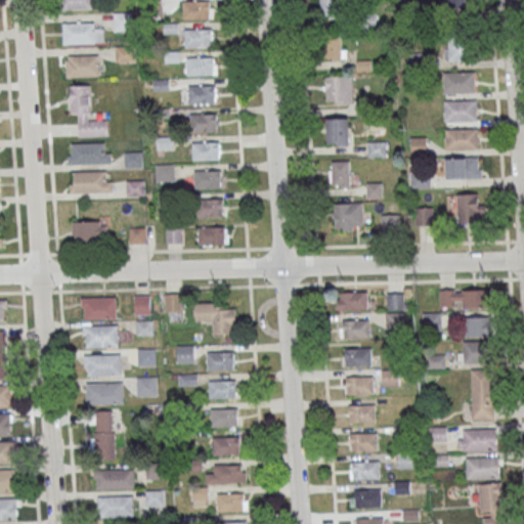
[(61,0),(93,0),(93,8),(61,9),(61,0)]
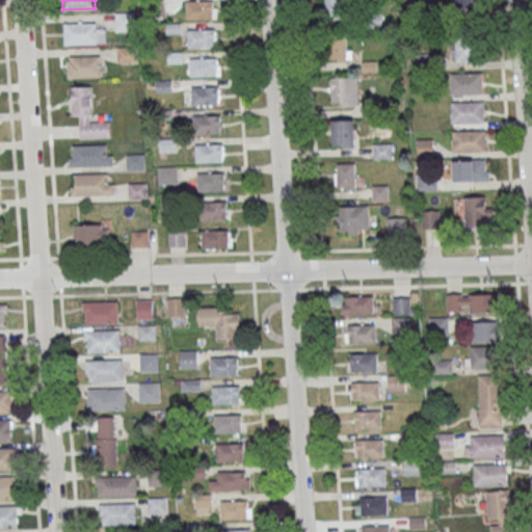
[(185,0),(212,0),(213,18),(186,19),(185,0)]
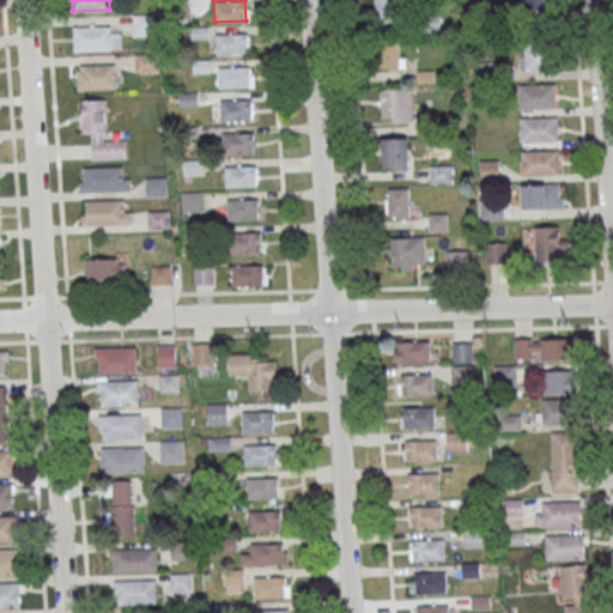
[(374,0),(375,22),(396,22),(396,0),(374,0)]
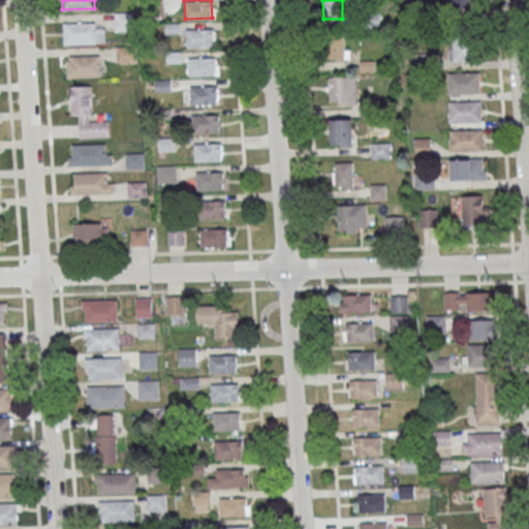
[(452,0),(453,8),(477,8),(476,0),(452,0)]
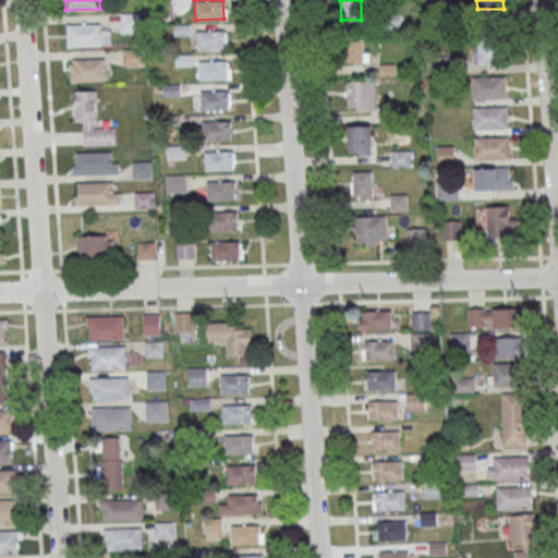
[(121,13),(140,13),(141,31),(121,31),(121,13)]
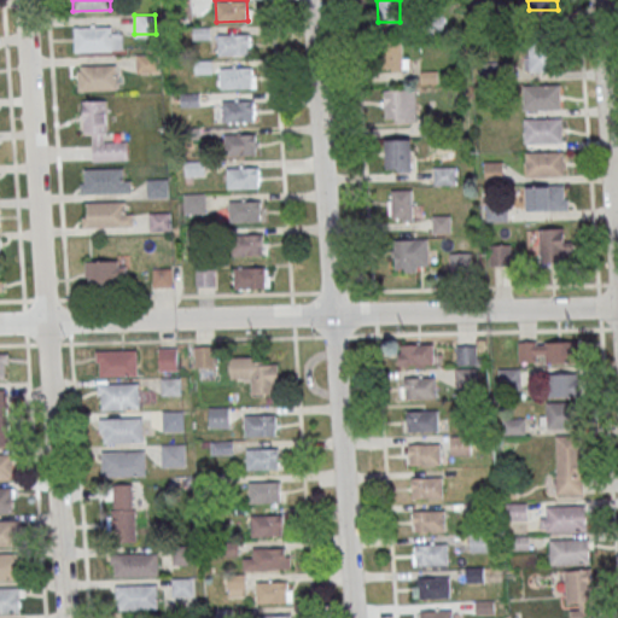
[(74,27),(111,25),(111,33),(122,33),(123,48),(75,51),(74,27)]
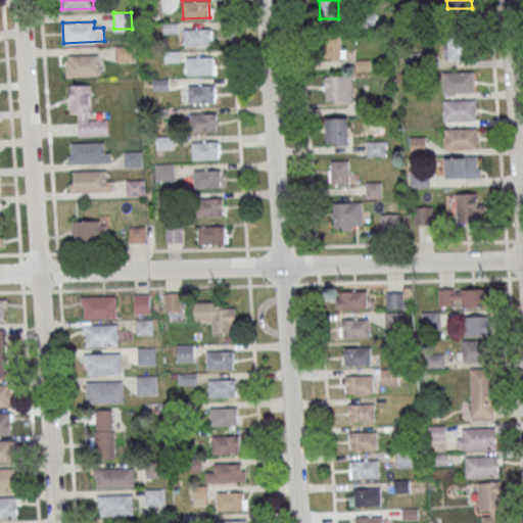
[(162,22),(178,21),(178,33),(162,34),(162,22)]
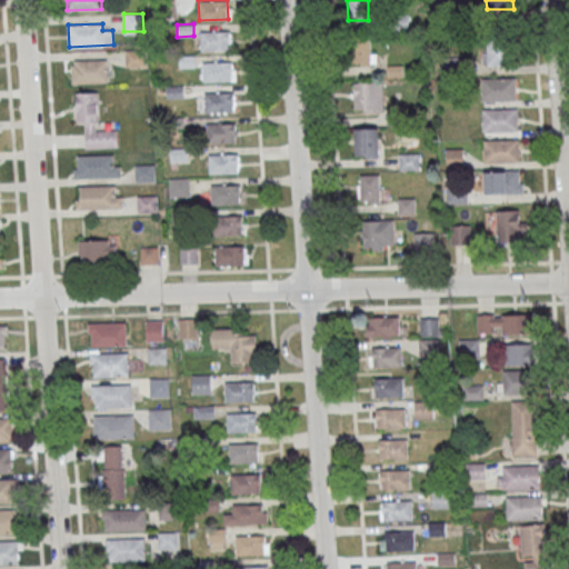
[(200,31),(229,31),(230,50),(201,51),(200,31)]
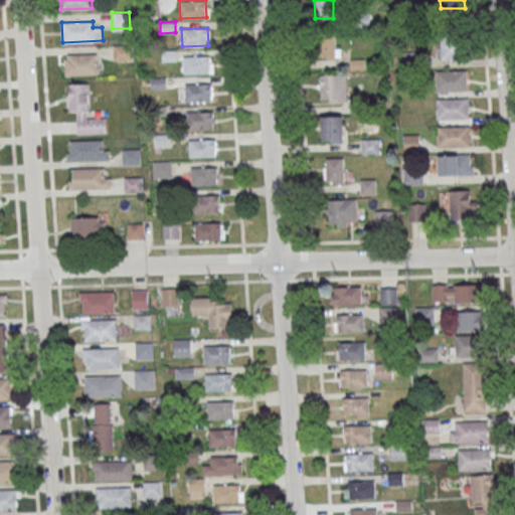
[(321,58),(337,58),(337,33),(321,33),(321,58)]
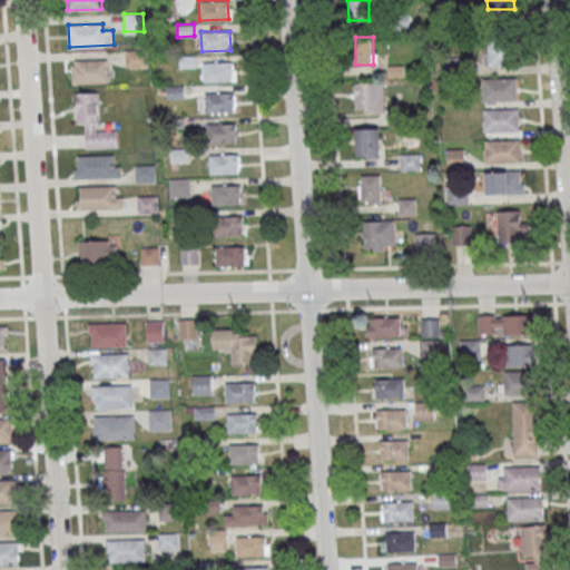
[(510,66),(510,38),(485,38),(485,66),(510,66)]
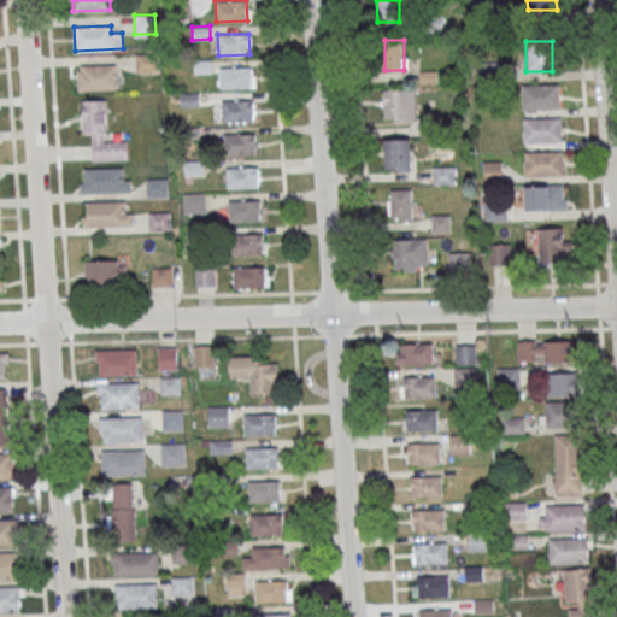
[(136,53),(157,53),(157,72),(136,72),(136,53)]
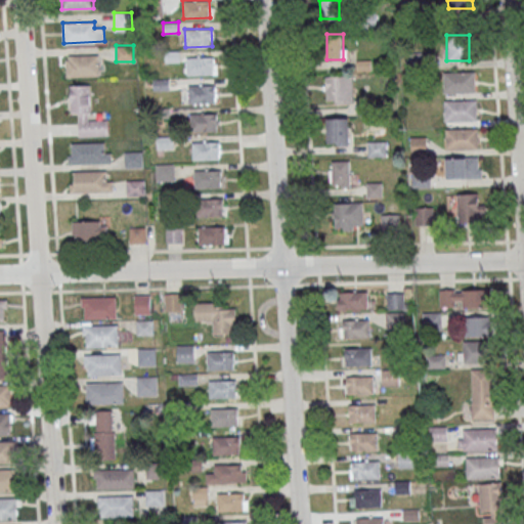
[(164,51),(179,50),(179,61),(164,62),(164,51)]
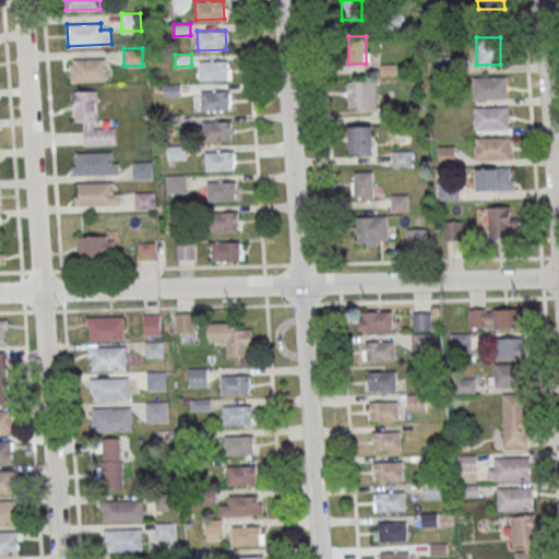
[(73,59),(105,59),(106,81),(71,81),(70,63),(73,62),(73,59)]
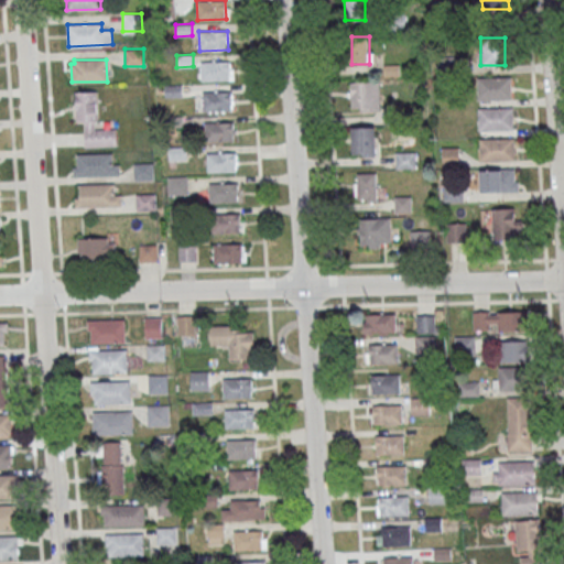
[(202,62),(230,61),(230,80),(202,80),(202,62)]
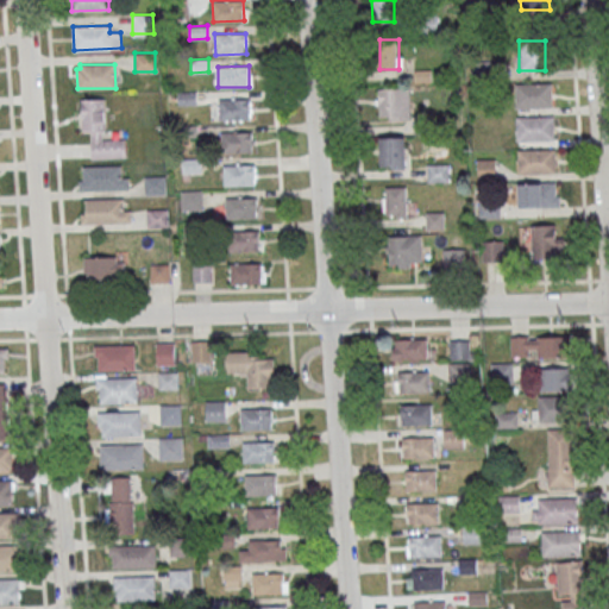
[(515,83),(553,82),(553,106),(516,107),(515,83)]
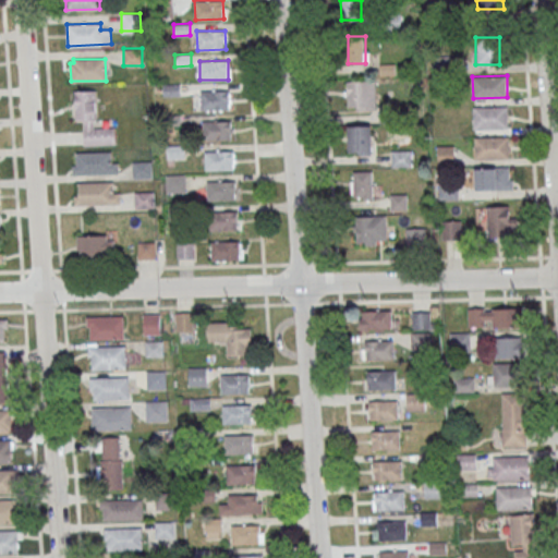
[(348,110),(376,110),(376,81),(348,81),(348,110)]
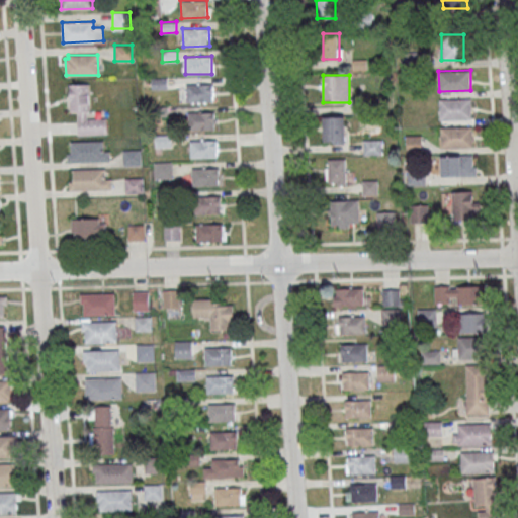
[(151,78),(167,78),(167,89),(152,89),(151,78)]
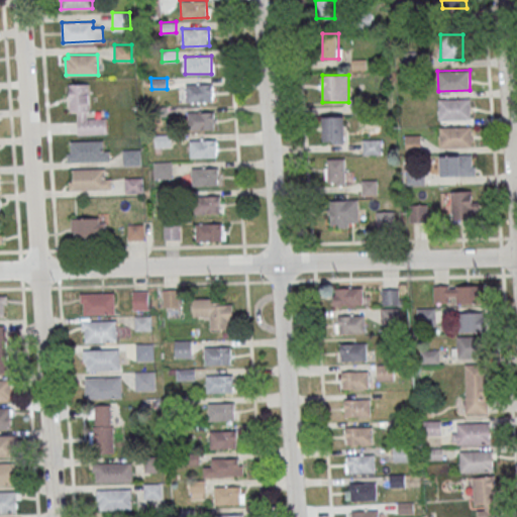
[(69,84),(88,83),(90,111),(86,111),(87,118),(106,117),(107,133),(78,134),(77,111),(70,111),(69,84)]
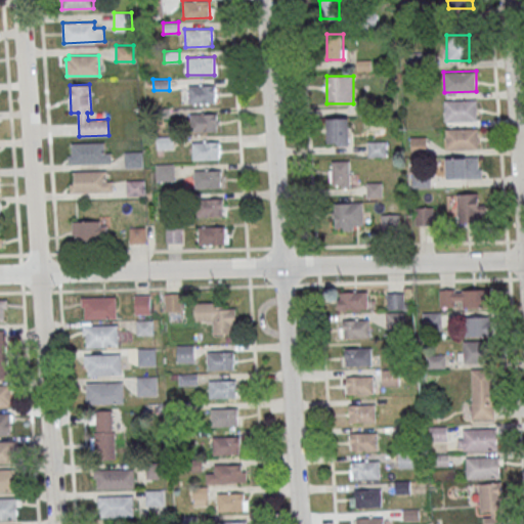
[(188,85),(215,85),(215,102),(188,102),(188,85)]
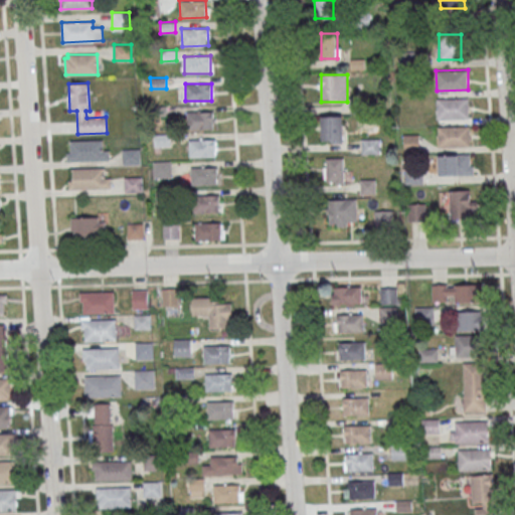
[(437,99),(469,98),(469,118),(438,119),(437,99)]
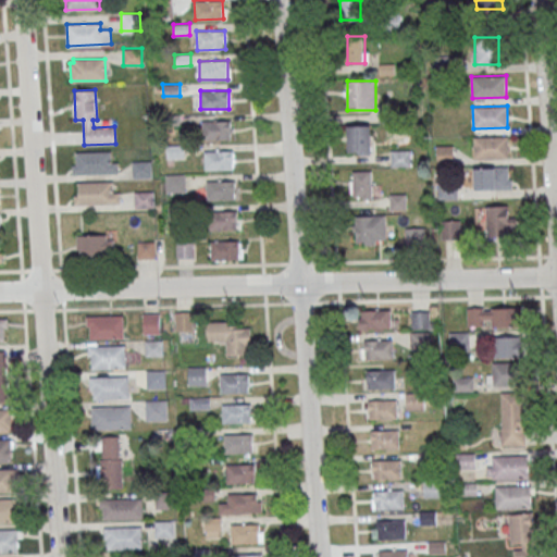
[(163,114),(181,114),(181,126),(163,126),(163,114)]
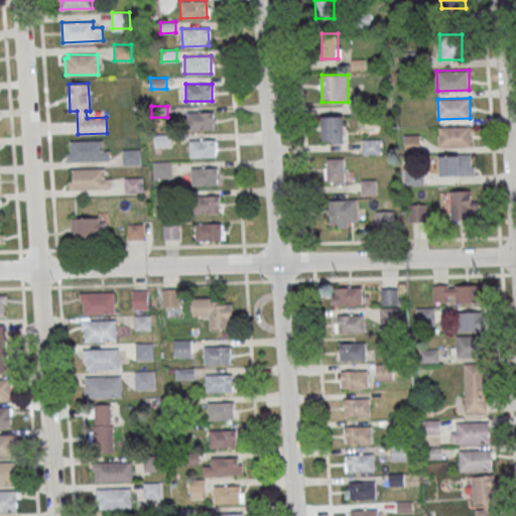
[(187,112),(214,111),(214,129),(187,129),(187,112)]
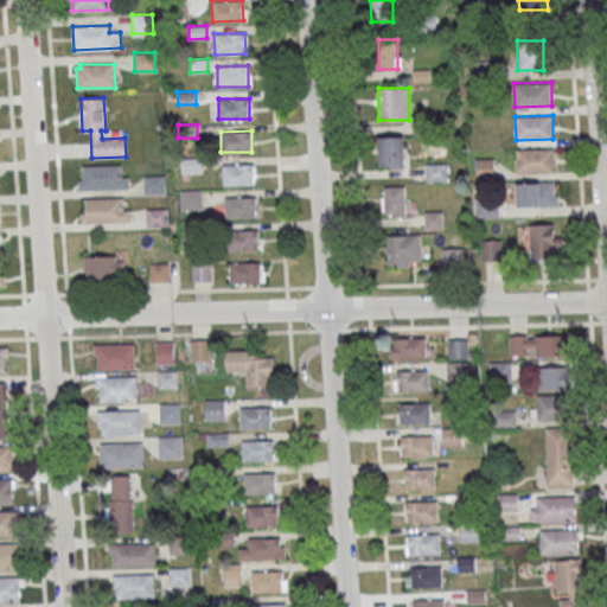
[(404,136),(379,136),(379,168),(404,168),(404,136)]
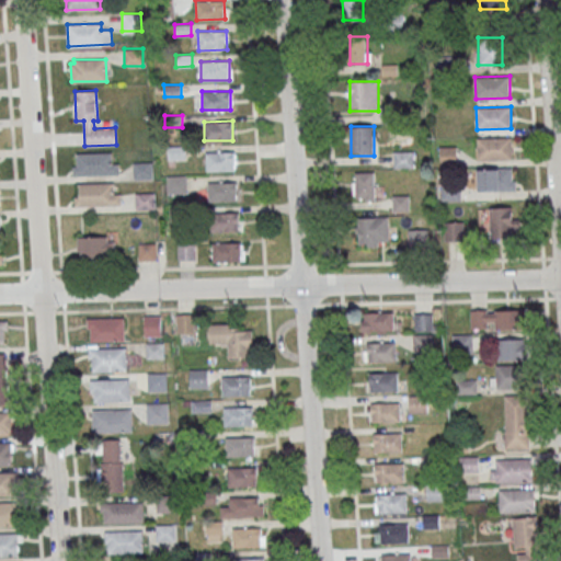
[(478,138),(512,137),(513,159),(478,160),(478,138)]
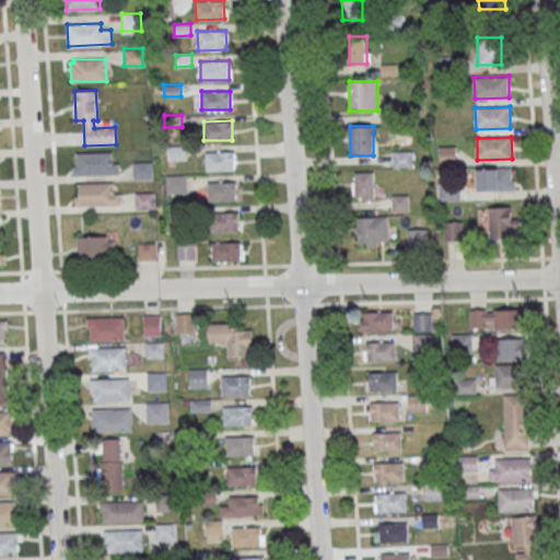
[(167,146),(185,146),(185,158),(168,158),(167,146)]
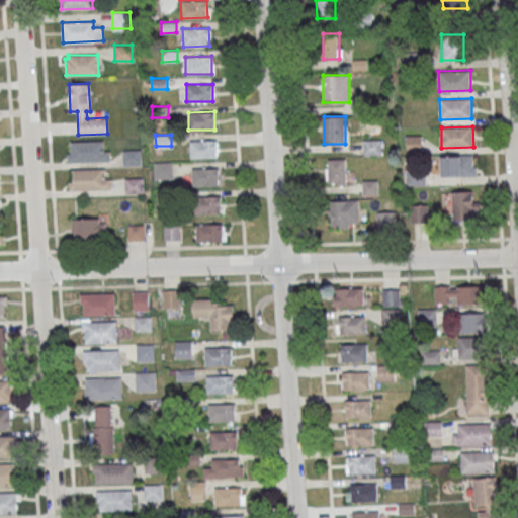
[(190,140),(217,140),(217,157),(190,158),(190,140)]
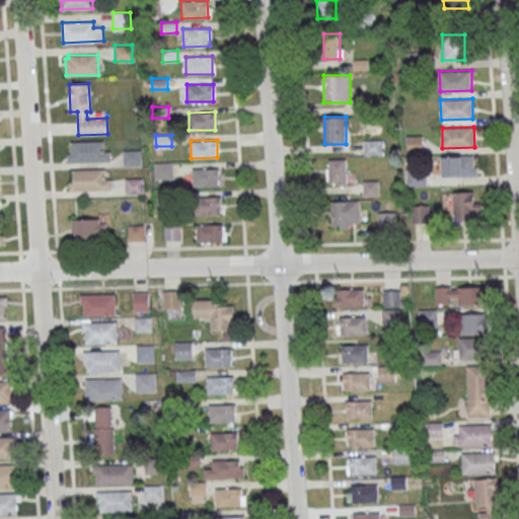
[(382,140),(365,140),(365,155),(382,155),(382,140)]
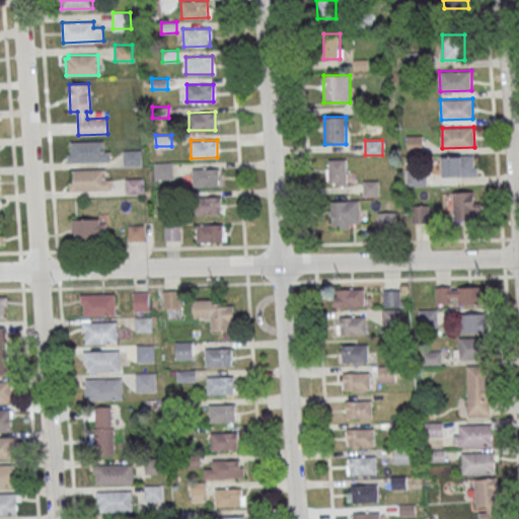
[(71,142),(103,141),(103,151),(110,151),(110,161),(67,162),(67,154),(71,153),(71,142)]
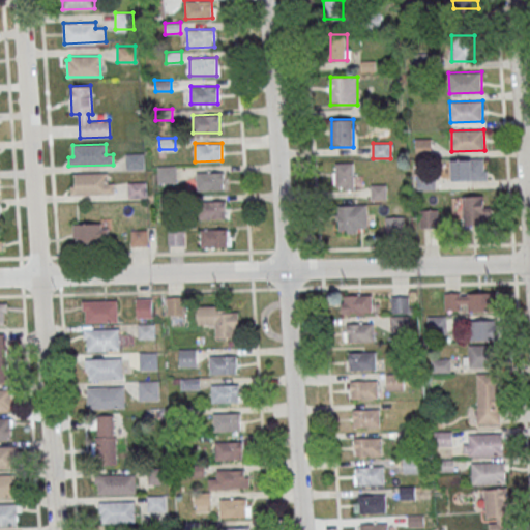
[(125,153),(144,153),(144,168),(126,169),(125,153)]
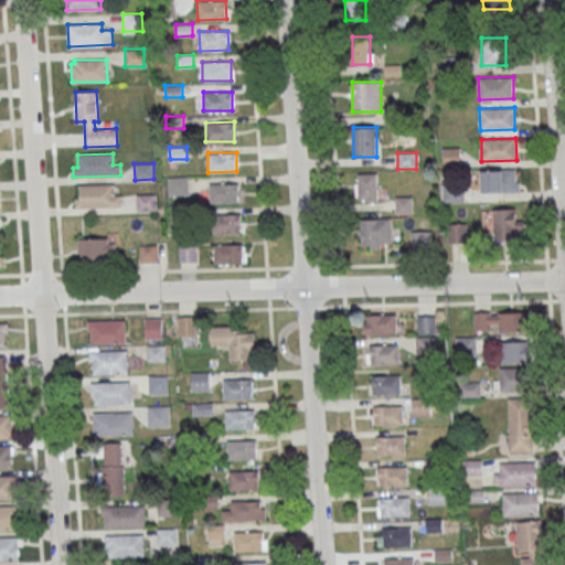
[(481,170),(515,169),(515,182),(521,182),(521,192),(481,192),(481,170)]
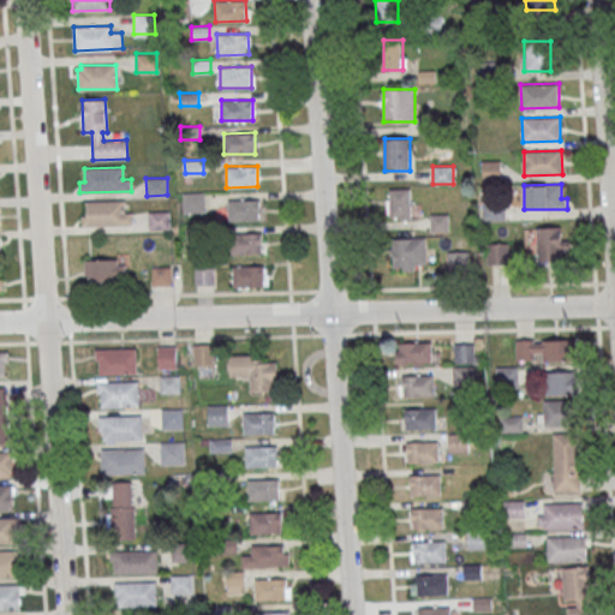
[(388,219),(411,219),(411,187),(388,187),(388,219)]
